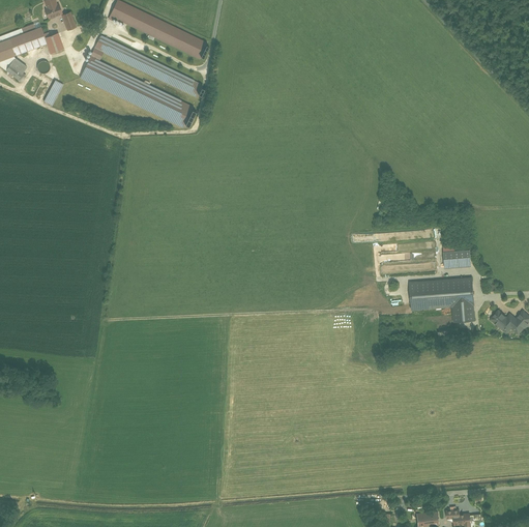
[(45,11),(48,22),(62,17),(59,7),(56,8),(52,0),(43,3),(47,11),(45,11)]
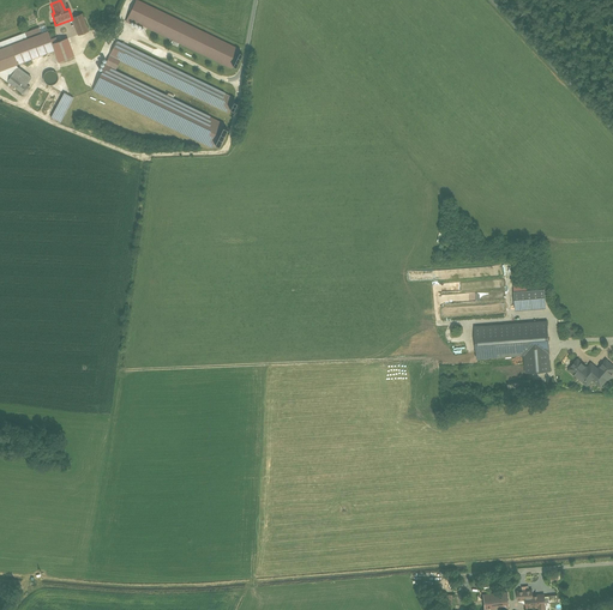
[(215,37),(138,0),(136,0),(128,17),(206,55),(215,37)]
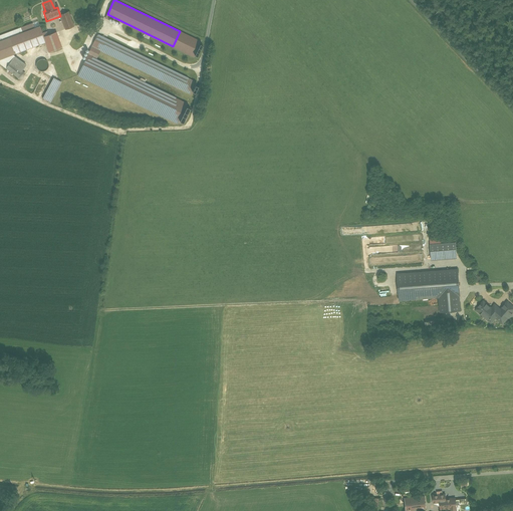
[(66,12),(60,14),(65,29),(71,27),(66,12)]
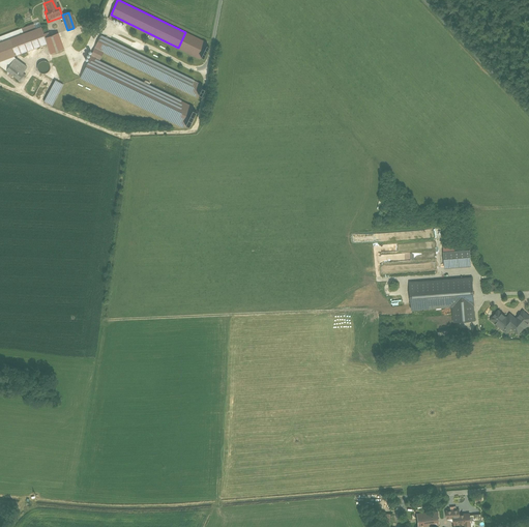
[(39,22),(0,35),(0,61),(13,56),(46,44),(48,44),(45,37),(39,22)]
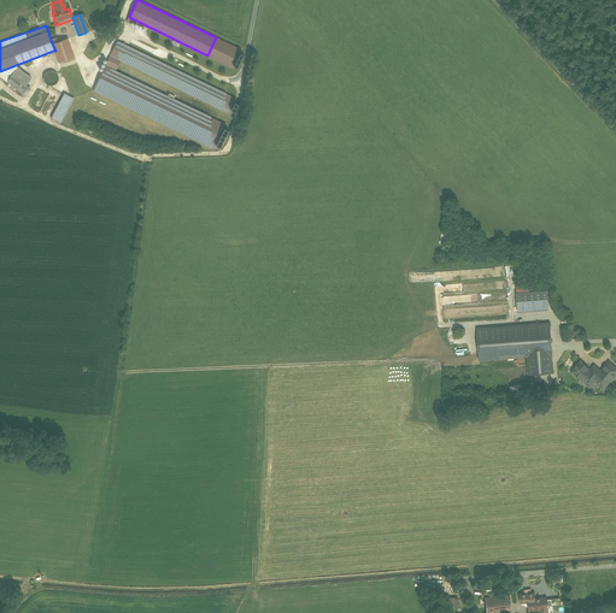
[(60,41),(52,43),(56,51),(53,51),(58,62),(66,59),(60,41)]
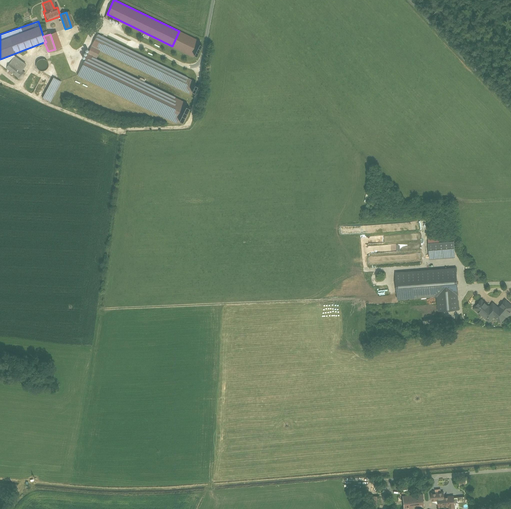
[(184,76),(98,34),(92,47),(99,50),(103,52),(178,89),(184,76)]
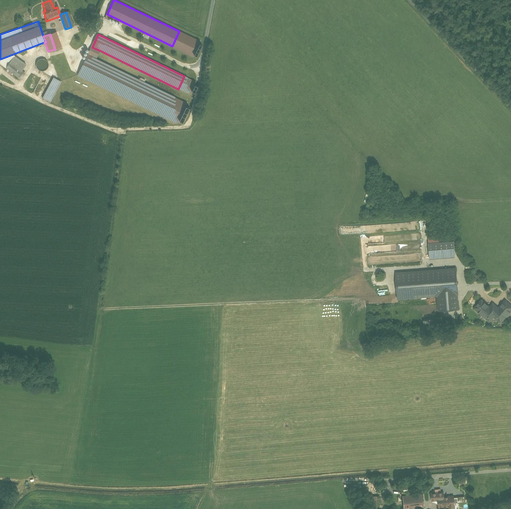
[(99,50),(92,47),(88,54),(96,58),(99,50)]
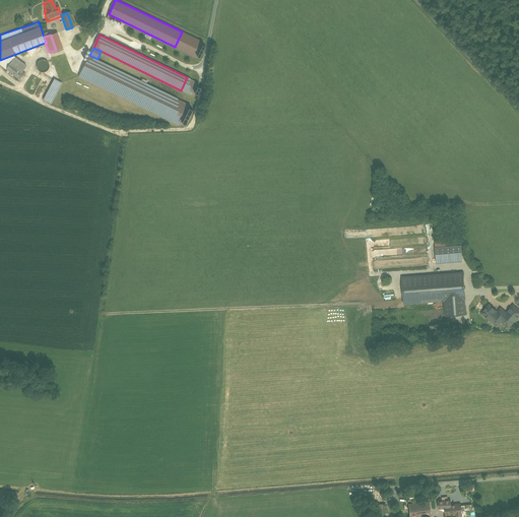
[(13,55),(0,60),(0,64),(18,77),(27,65),(13,55)]
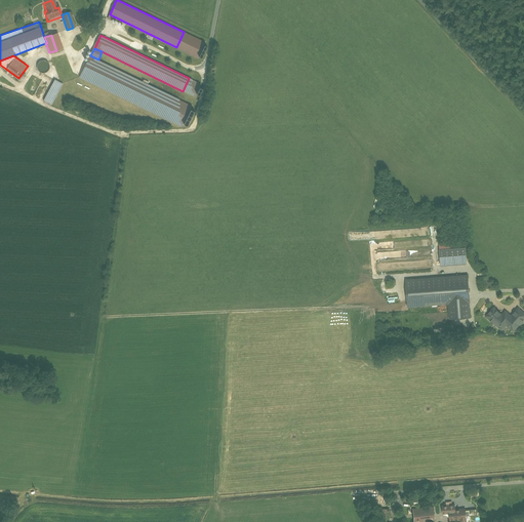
[(48,63),(47,62),(44,61),(42,61),(40,62),(38,64),(37,66),(38,68),(39,71),(40,72),(42,73),(45,73),(47,72),(49,70),(49,68),(49,65),(48,63)]
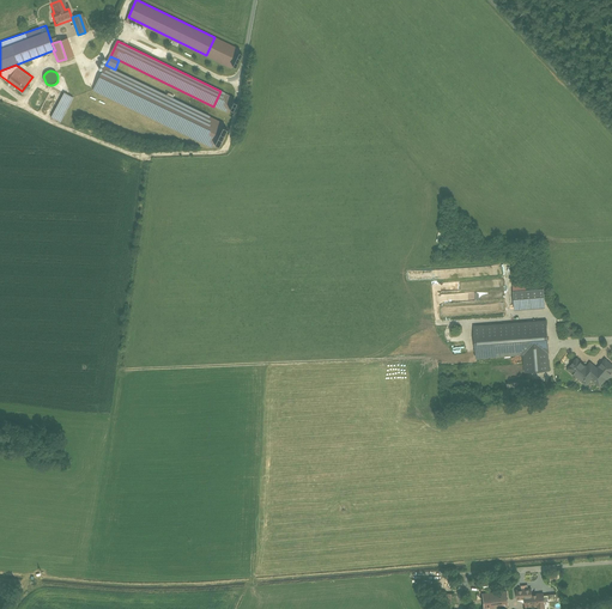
[(72,97),(64,93),(50,117),(61,122),(73,98),(72,97)]
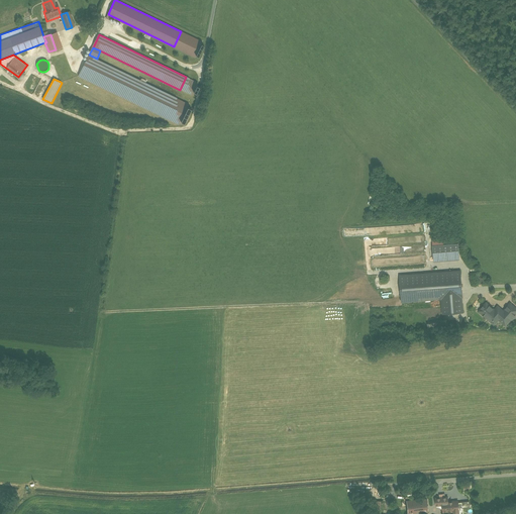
[(457,245),(430,246),(431,264),(458,262),(457,245)]
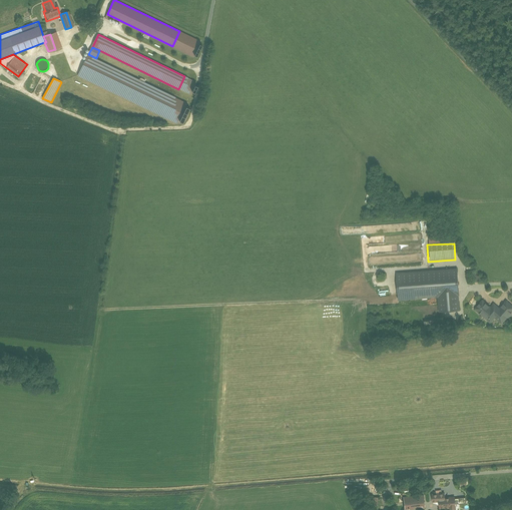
[(457,272),(395,276),(397,304),(437,301),(438,315),(459,314),(458,299),(459,299),(457,272)]
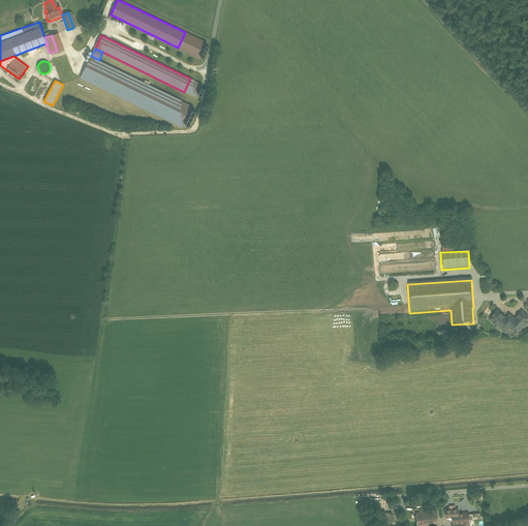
[(496,311),(488,320),(505,336),(509,330),(517,336),(527,323),(527,317),(522,312),(515,320),(509,315),(505,319),(496,311)]
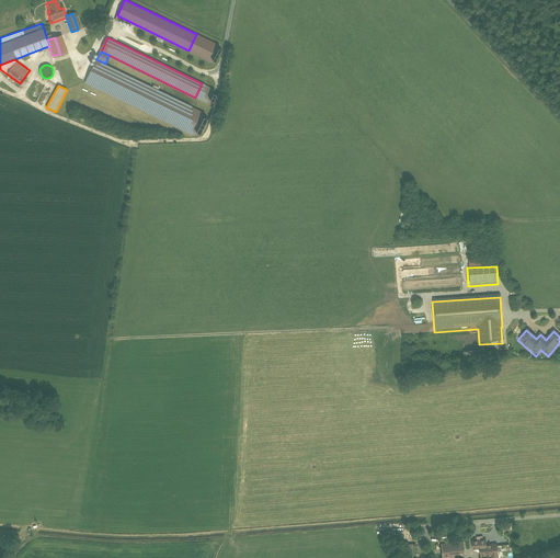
[(473,550),(480,550),(480,557),(492,556),(492,557),(499,557),(499,551),(498,545),(498,544),(487,545),(487,539),(483,539),(482,536),(477,536),(478,541),(472,541),(473,550)]
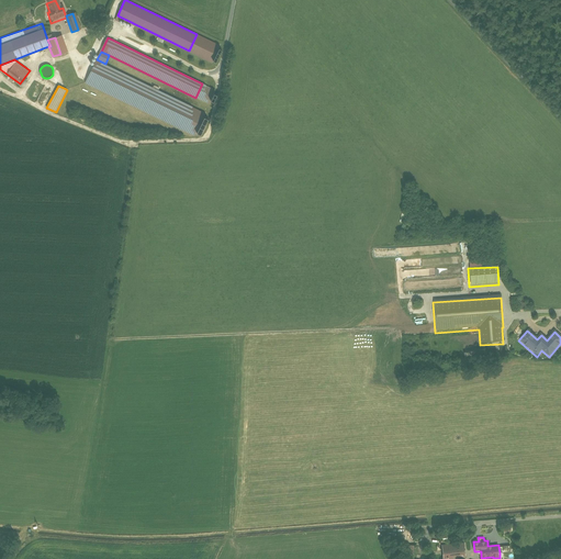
[(466,543),(442,545),(444,558),(467,558),(466,543)]
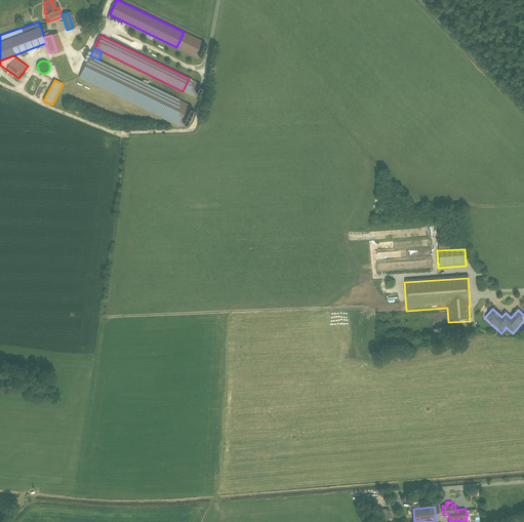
[(385,517),(385,511),(374,511),(374,521),(380,521),(380,517),(385,517)]
